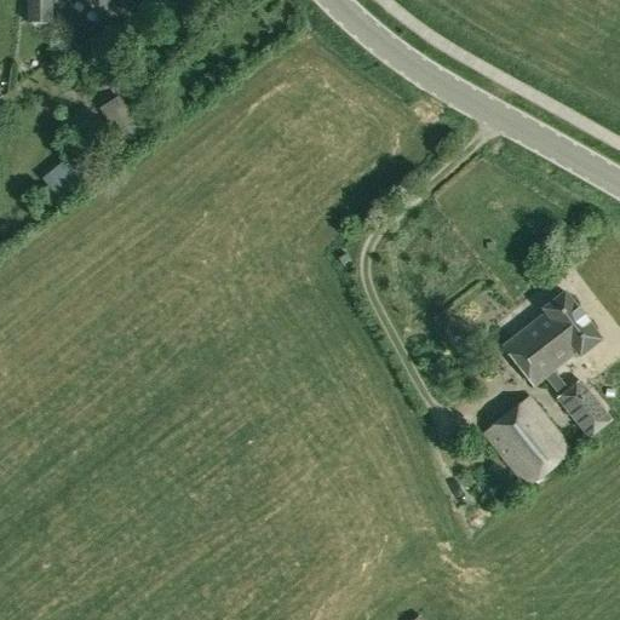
[(28,0),(28,23),(39,23),(53,23),(55,0),(28,0)]
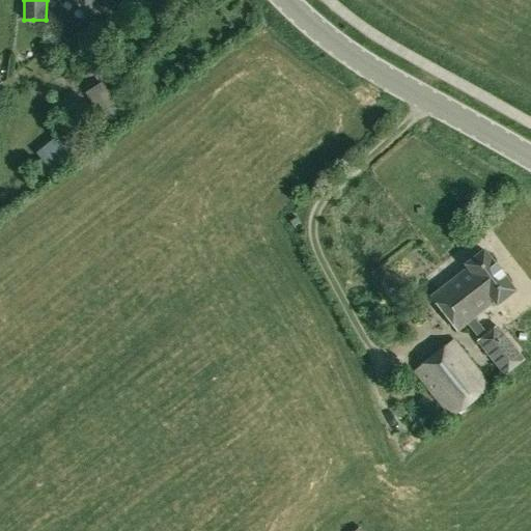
[(110,0),(74,0),(87,17),(110,0)]
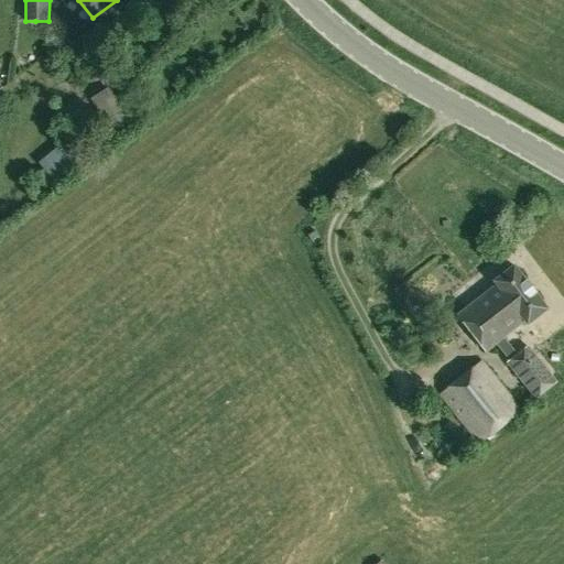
[(130,120),(109,87),(91,98),(112,131),(130,120)]
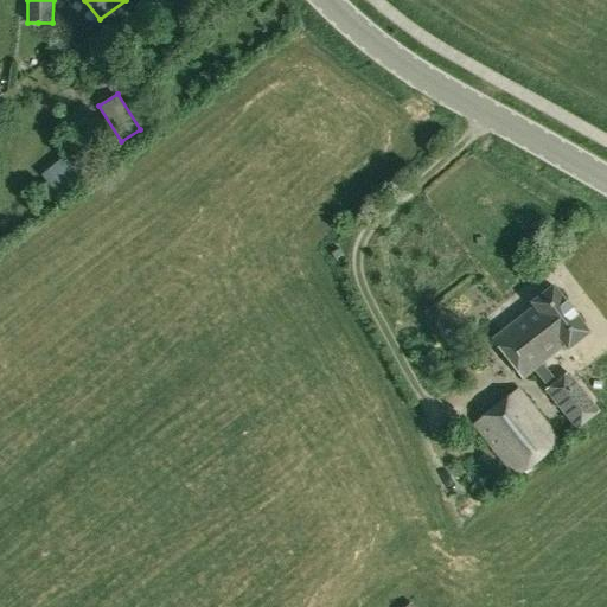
[(43,165),(52,179),(75,164),(65,151),(43,165)]
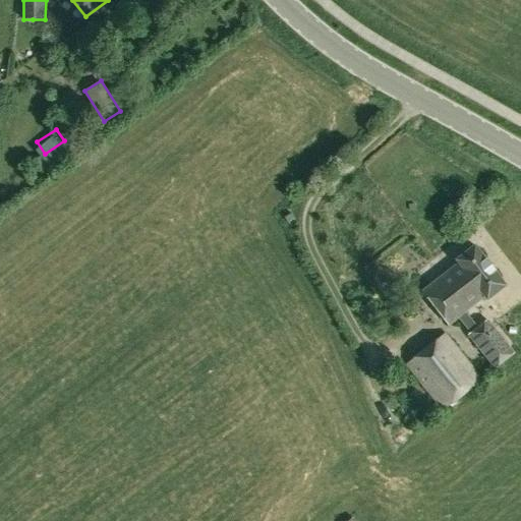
[(32,165),(41,176),(50,168),(41,157),(32,165)]
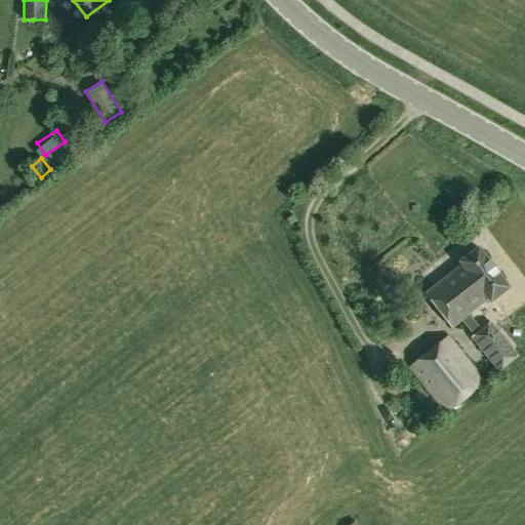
[(510,287),(479,247),(460,261),(461,264),(425,292),(452,328),(489,299),(491,301),(510,287)]
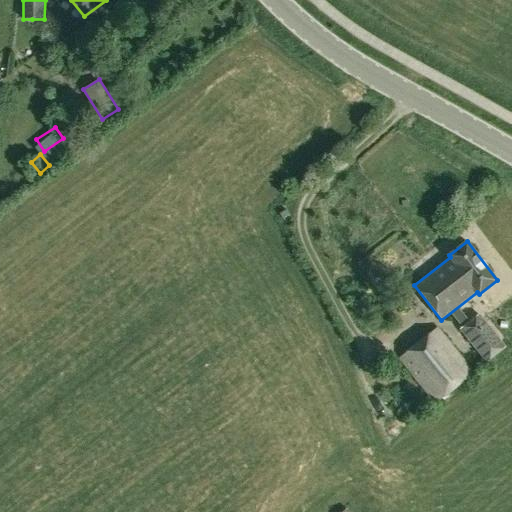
[(486,363),(507,347),(479,314),(460,330),(486,363)]
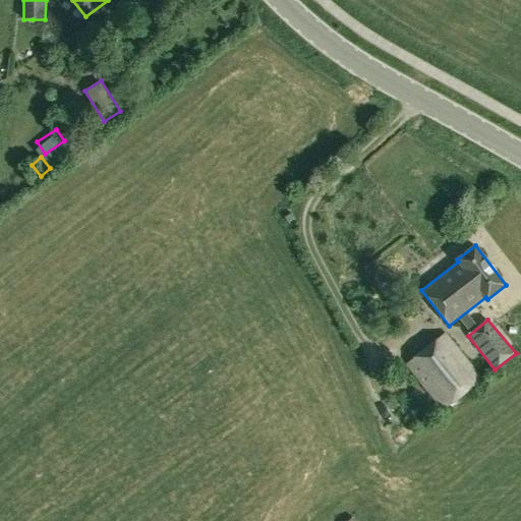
[(406,364),(443,409),(482,378),(445,334),(406,364)]
